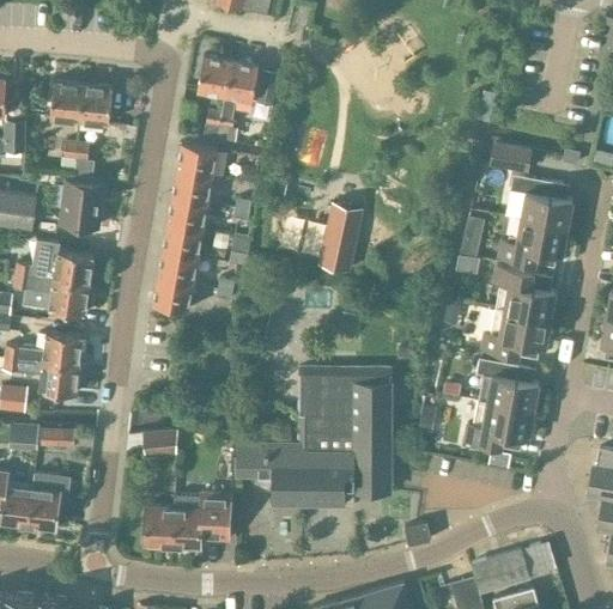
[(218,0),(218,4),(241,10),(243,0),(218,0)]
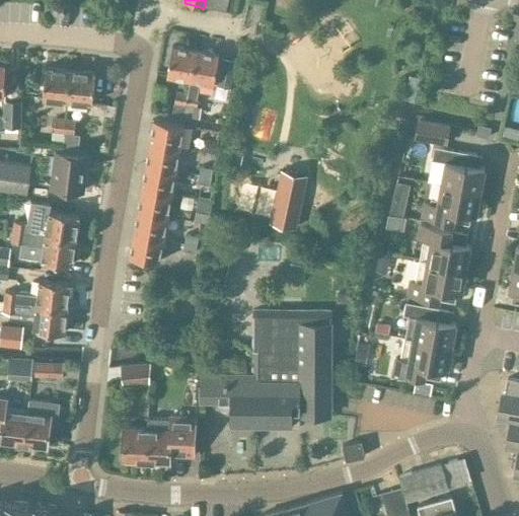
[(206,0),(204,8),(234,16),(238,0),(206,0)]
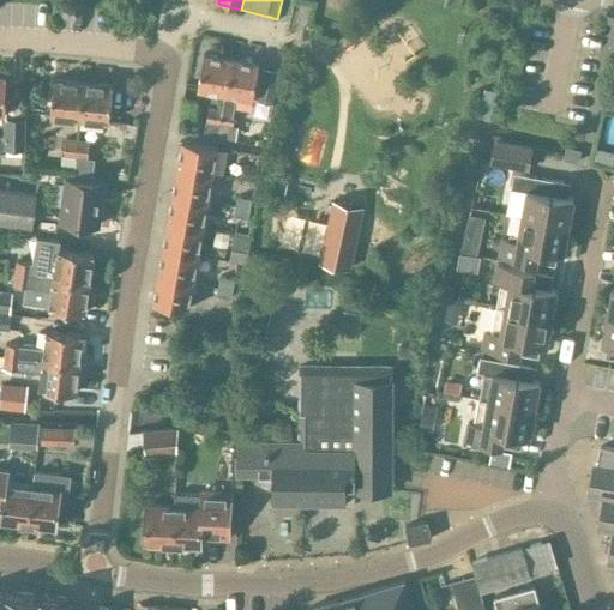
[(233,60),(205,56),(199,91),(226,96),(233,60)]
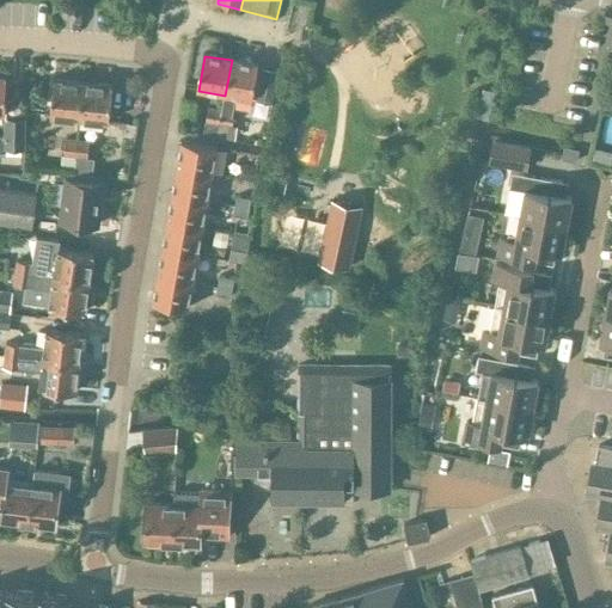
[(220,126),(232,128),(236,97),(254,100),(259,65),(232,60),(225,96),(222,112),(220,126)]
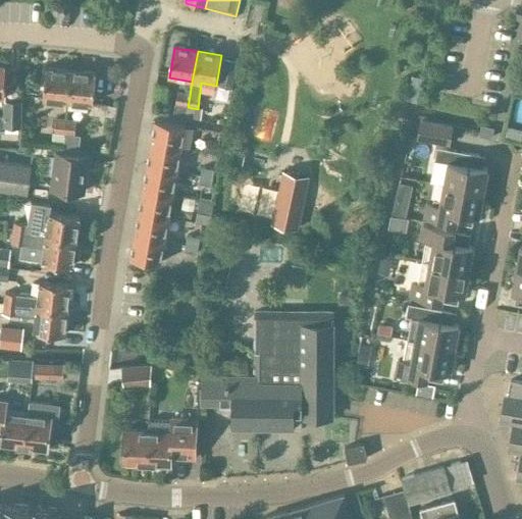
[(238,63),(224,60),(219,88),(232,90),(238,63)]
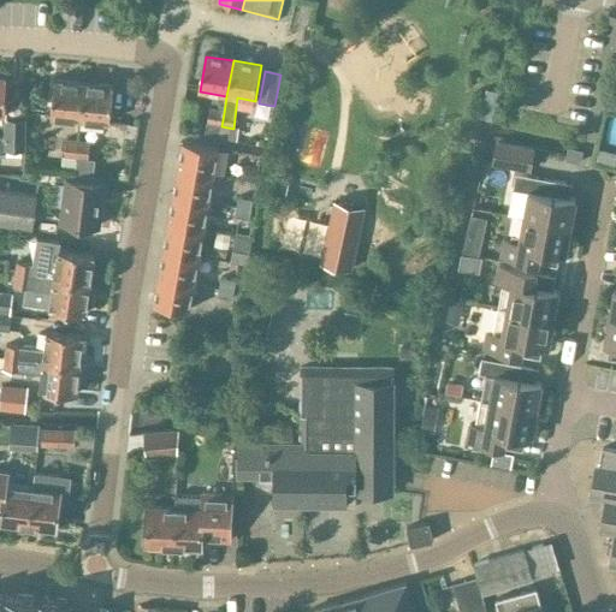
[(52,119),(81,122),(84,85),(55,82),(52,119)]
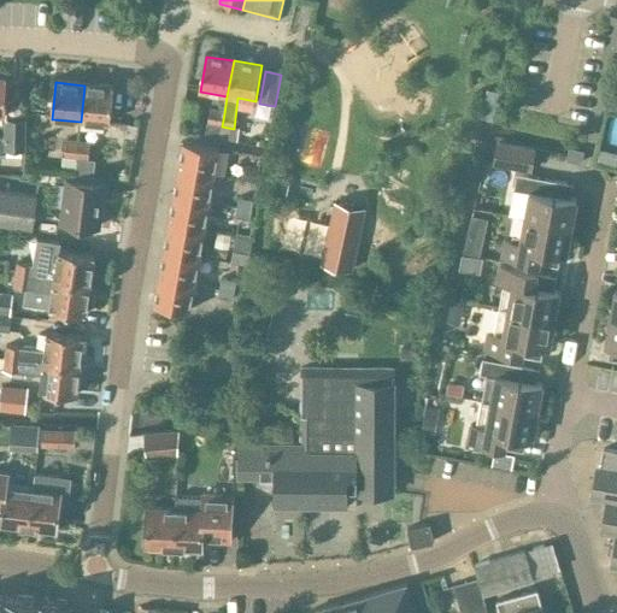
[(84,86),(81,122),(110,124),(113,88),(84,86)]
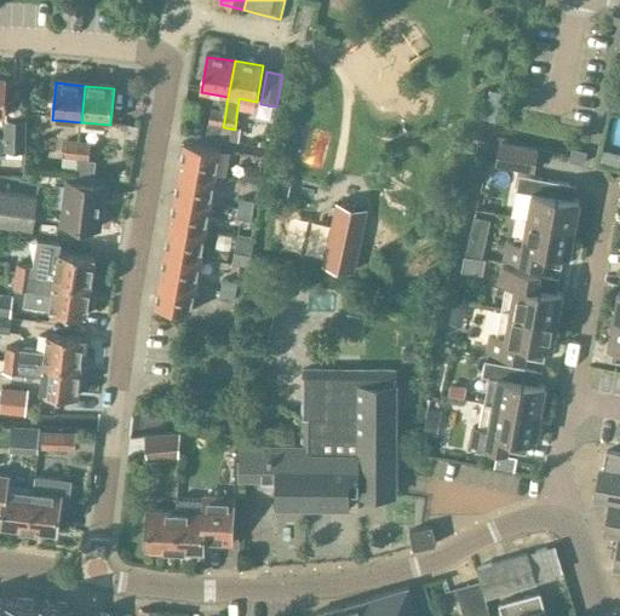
[(489,92),(483,120),(495,124),(501,95),(489,92)]
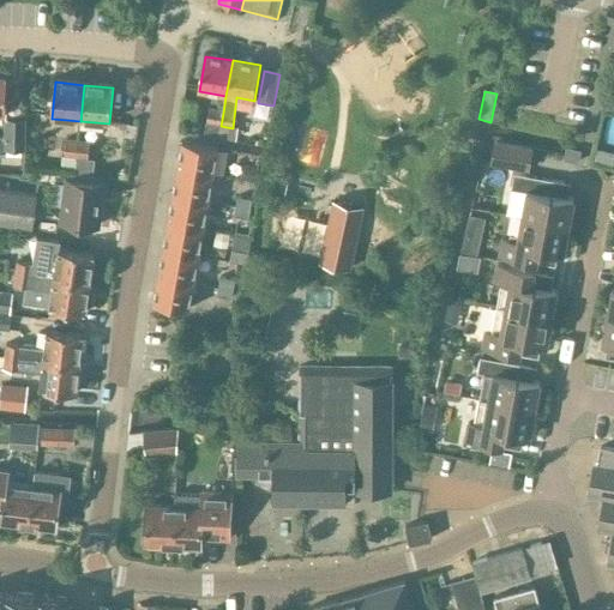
[(210,110),(208,124),(221,126),(223,113),(210,110)]
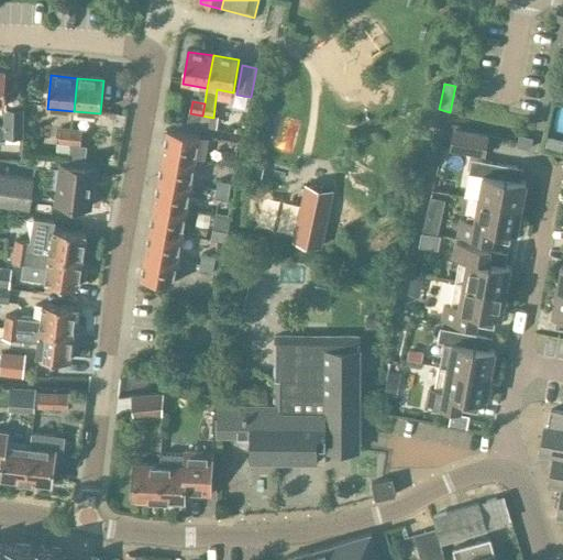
[(24,110),(4,110),(4,138),(23,140),(24,110)]
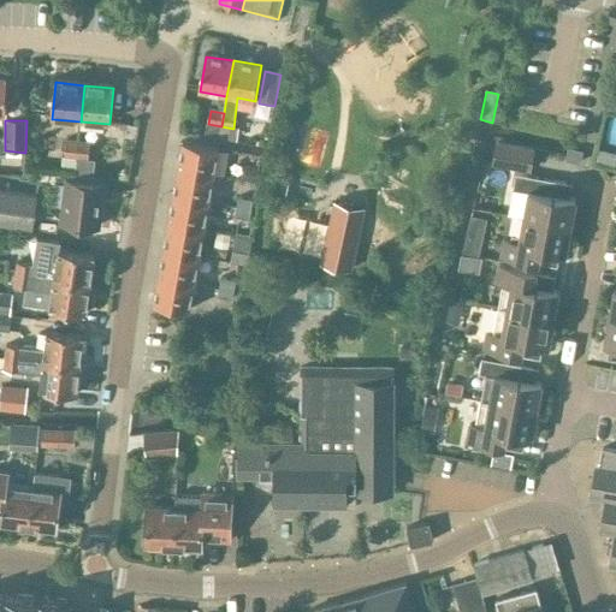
[(66,143),(64,162),(76,164),(77,144),(66,143)]
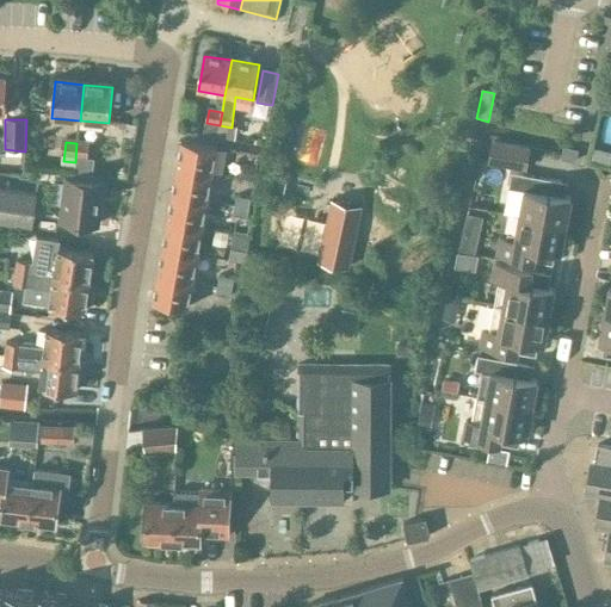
[(177,169),(213,175),(217,148),(181,142),(177,169)]
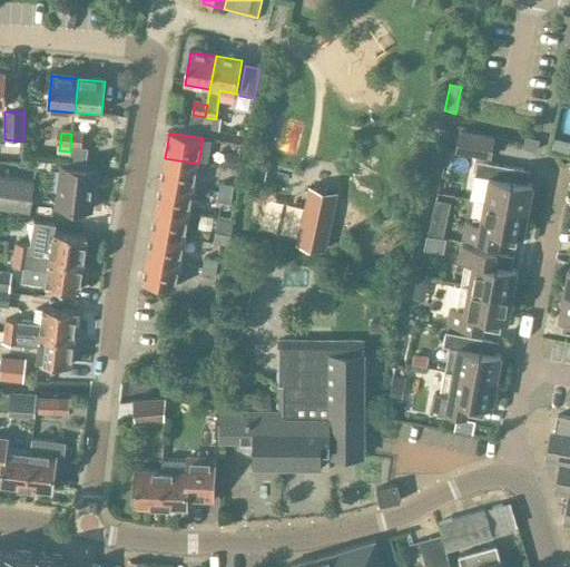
[(71,134),(70,152),(81,153),(82,135),(71,134)]
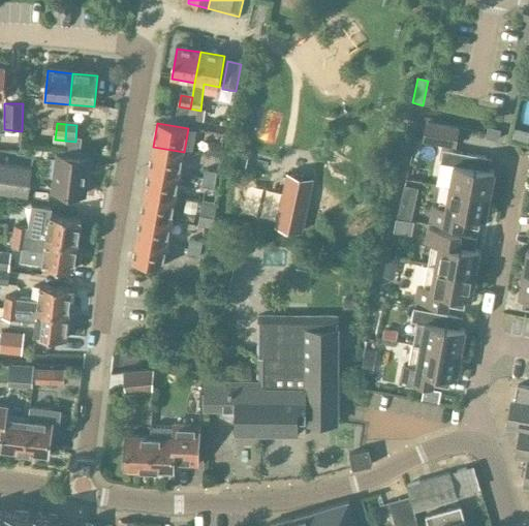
[(458,130),(427,124),(424,142),(455,148),(458,130)]
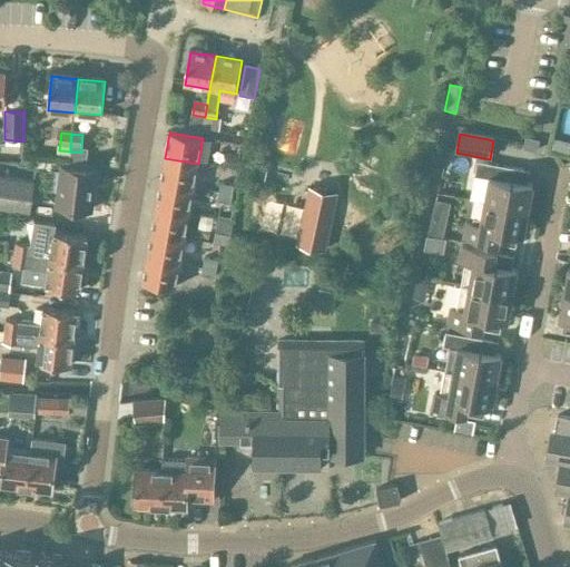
[(59,150),(58,160),(69,162),(70,152),(59,150)]
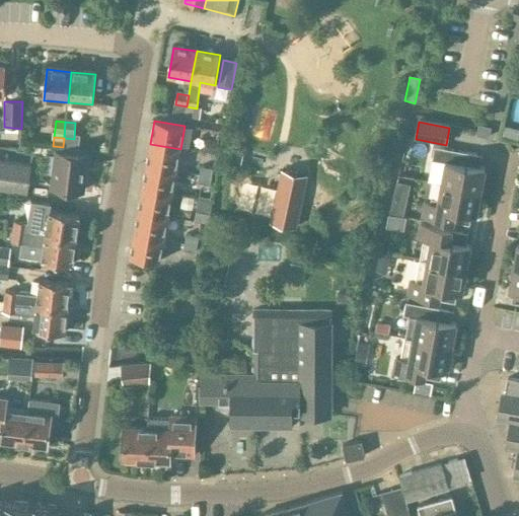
[(206,142),(204,154),(216,156),(217,144),(206,142)]
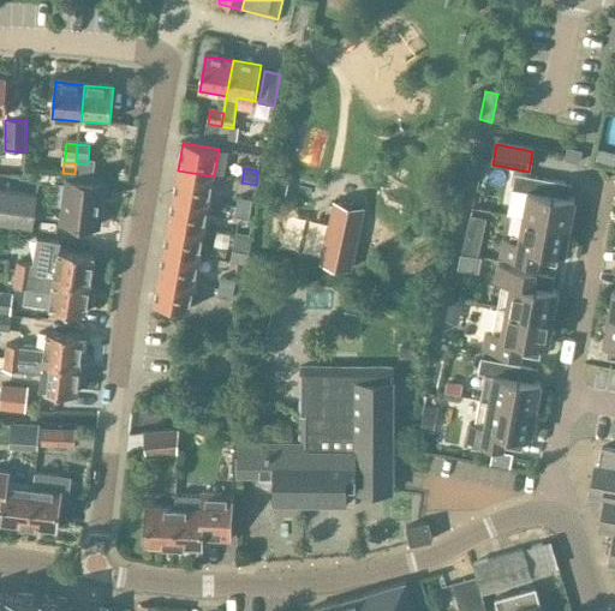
[(214,177),(178,171),(173,198),(209,204),(214,177)]
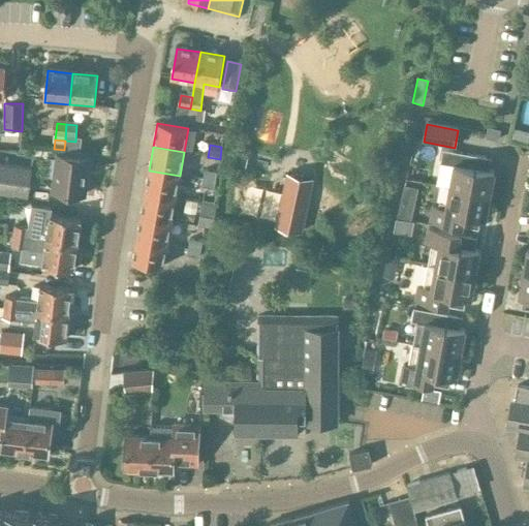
[(449,189),(490,196),(495,173),(485,172),(487,159),(443,151),(440,164),(454,166),(449,189)]
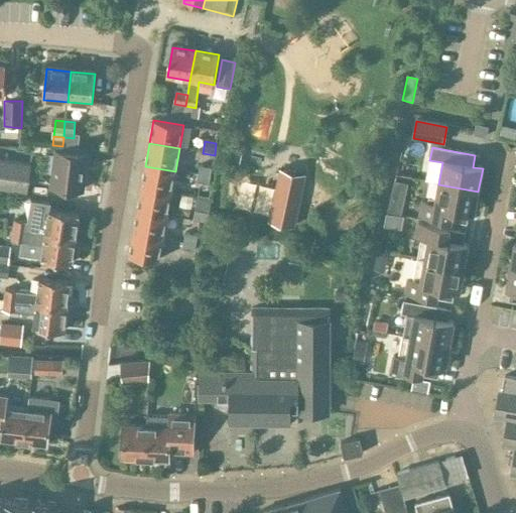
[(52,188),(83,191),(87,156),(56,152),(52,188)]
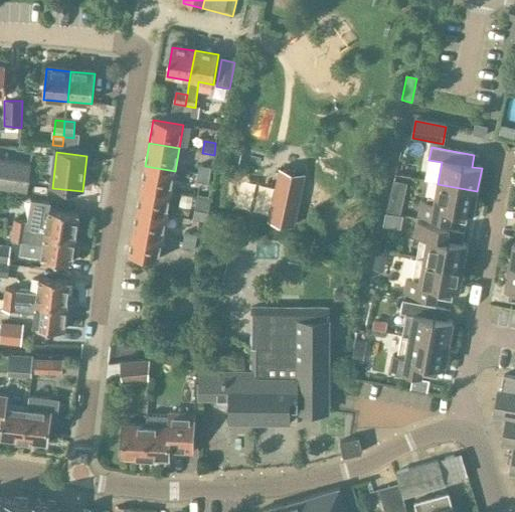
[(240,169),(243,156),(229,153),(226,166),(240,169)]
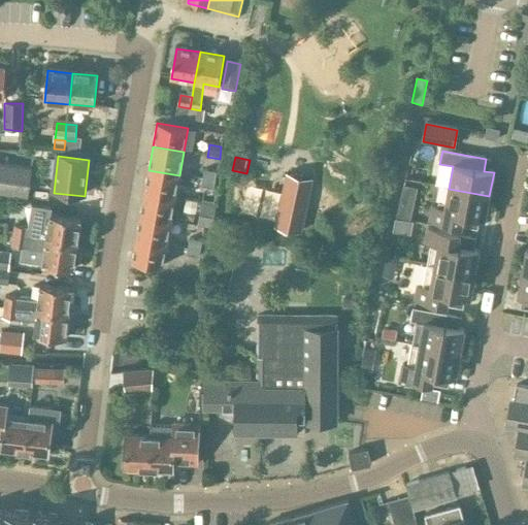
[(0,194),(28,198),(32,169),(0,165),(0,194)]
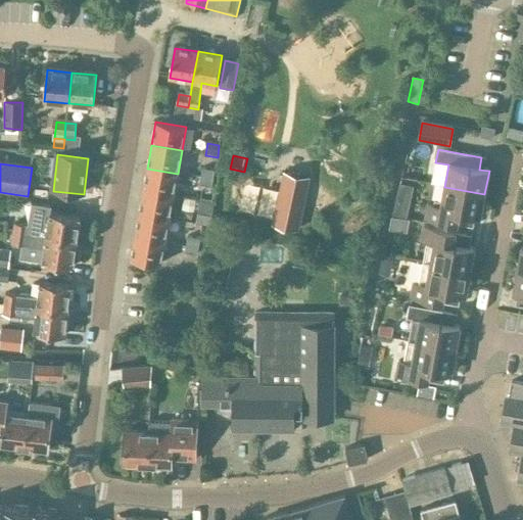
[(178,174),(147,169),(143,191),(174,196),(178,174)]
